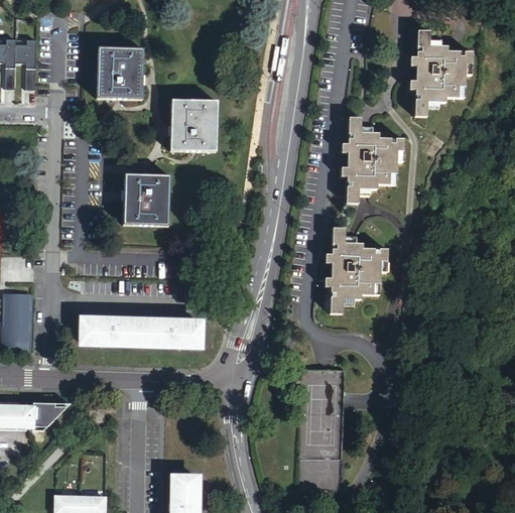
[(414,89),(413,115),(428,116),(429,106),(438,106),(439,99),(446,100),(446,95),(465,96),(466,73),(473,74),(474,49),(448,49),(448,45),(440,45),(441,38),(431,37),(431,28),(416,28),(415,55),(412,55),(411,66),(415,66),(414,80),(411,80),(410,89),(414,89)]
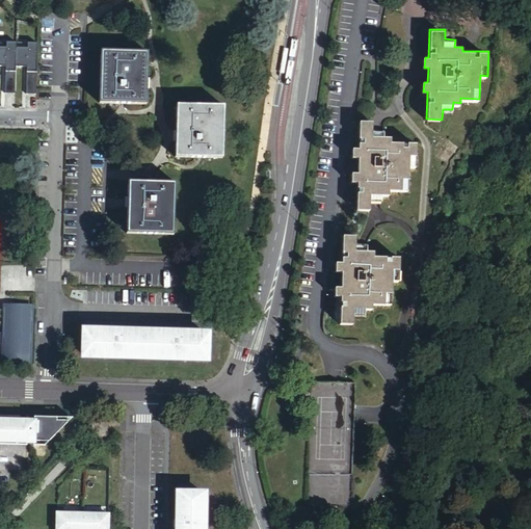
[(7,45),(0,44),(0,63),(6,64),(6,90),(16,91),(17,64),(17,45),(18,40),(7,40),(7,45)]
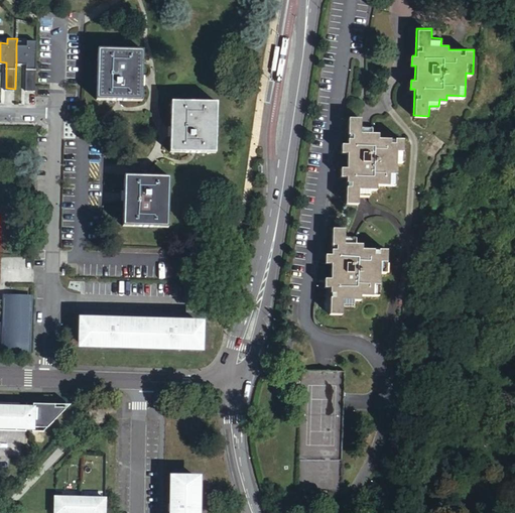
[(26,89),(36,89),(37,39),(28,39),(27,44),(16,43),(16,62),(27,62),(26,89)]
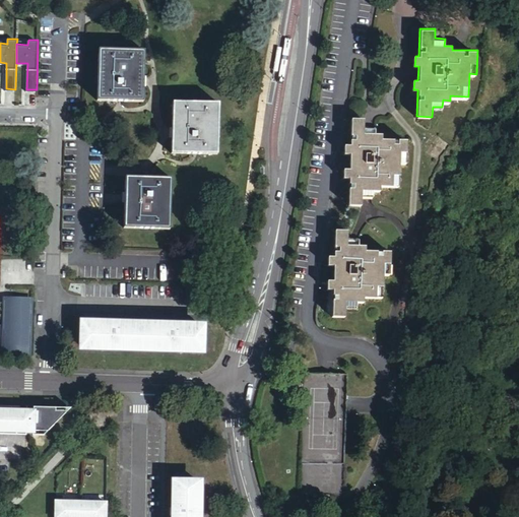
[(99,47),(99,98),(144,98),(144,78),(144,47),(99,47)]
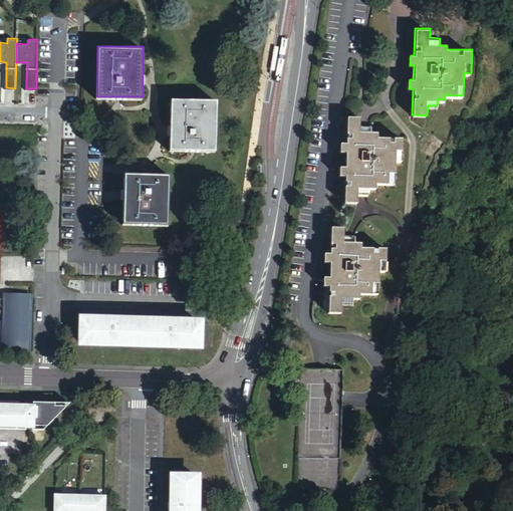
[(173,129),(172,149),(217,150),(219,99),(173,97),(173,129)]
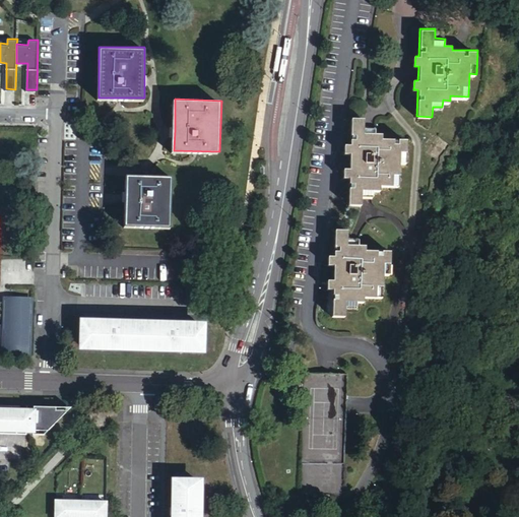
[(347,178),(346,204),(362,204),(362,195),(371,195),(372,188),(380,189),(380,185),(397,185),(398,163),(405,163),(405,138),(382,137),(382,134),(373,134),(374,127),(365,127),(365,117),(349,116),(348,144),(345,144),(344,153),(348,153),(347,169),(344,169),(344,178),(347,178)]
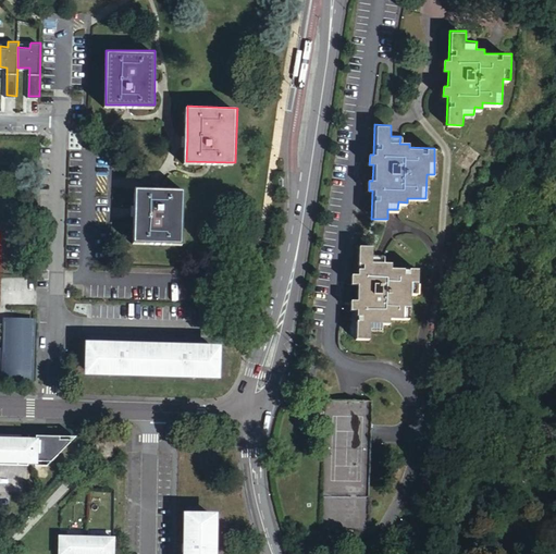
[(134,209),(133,241),(183,243),(184,186),(135,185),(134,209)]
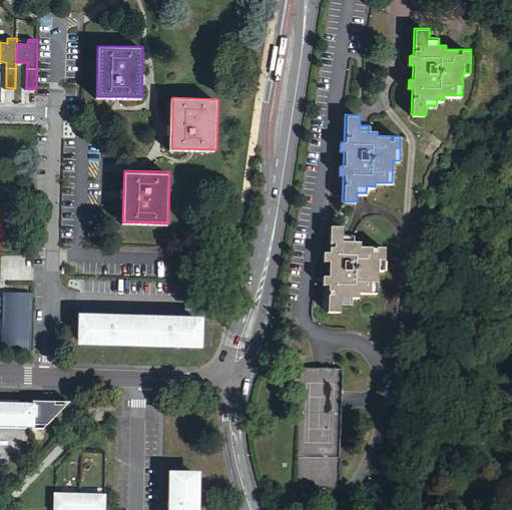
[(328,284),(327,311),(343,312),(343,301),(352,302),(352,295),(360,295),(360,291),(378,292),(379,270),(385,270),(386,246),(362,245),(362,241),(354,241),(354,235),(345,234),(345,225),(330,225),(329,251),(326,251),(326,261),(329,261),(328,276),(325,276),(325,284),(328,284)]
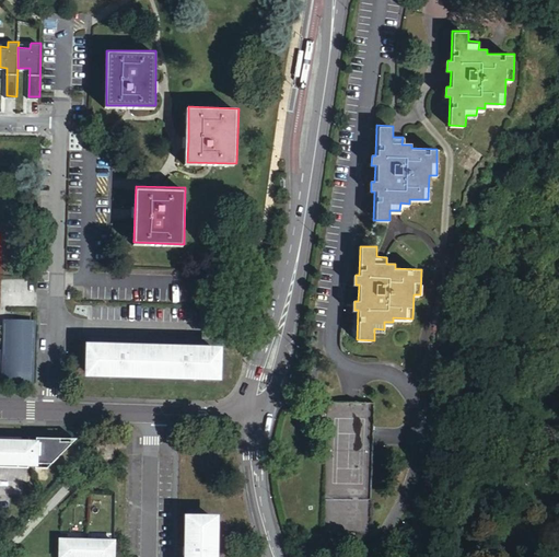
[(34,322),(4,321),(4,350),(0,349),(0,376),(3,376),(3,380),(33,381),(34,322)]
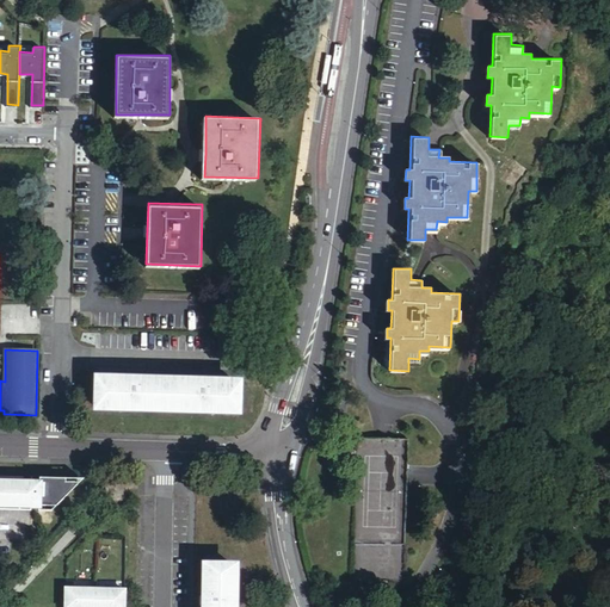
[(98,377),(98,404),(236,409),(238,382),(98,377)]
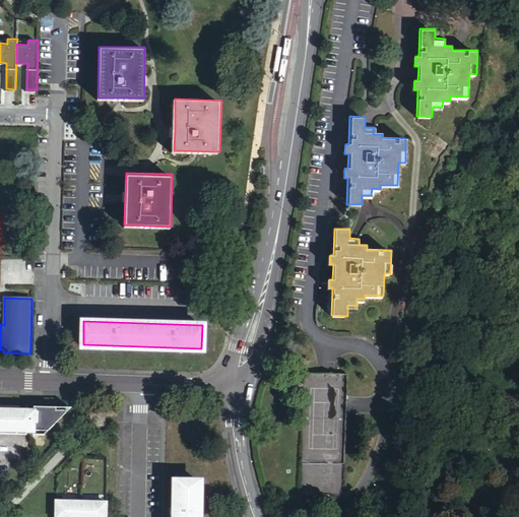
[(0,432),(27,433),(27,429),(48,430),(68,409),(56,408),(56,405),(35,405),(34,407),(27,407),(0,405),(0,432)]
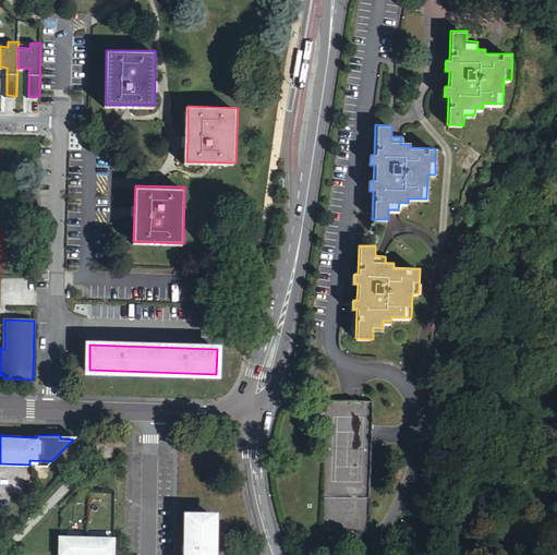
[(188,515),(186,554),(212,554),(214,515),(188,515)]
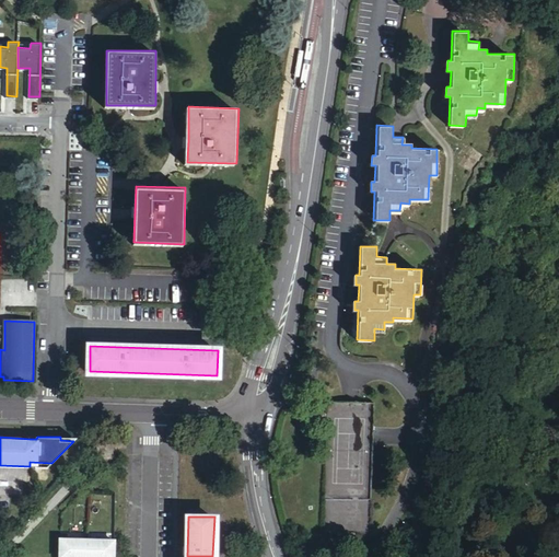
[(113,556),(114,537),(60,536),(60,556),(76,556),(77,555),(77,553),(97,553),(97,556),(113,556)]
